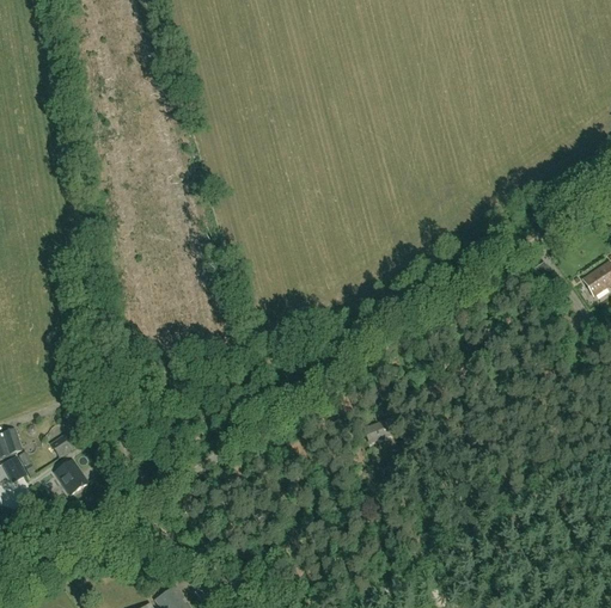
[(610,282),(610,263),(609,260),(581,278),(592,294),(610,282)]
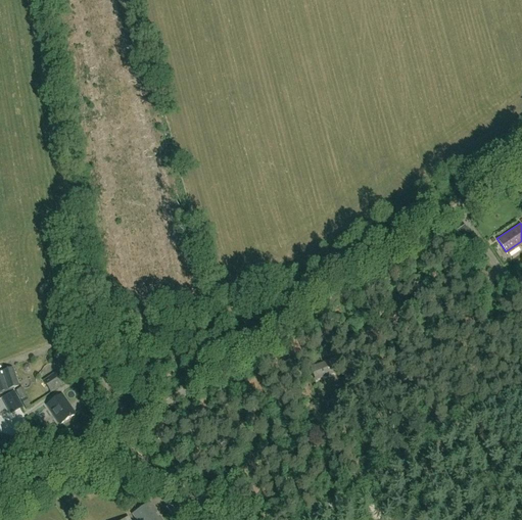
[(335,356),(310,365),(315,378),(340,369),(335,356)]
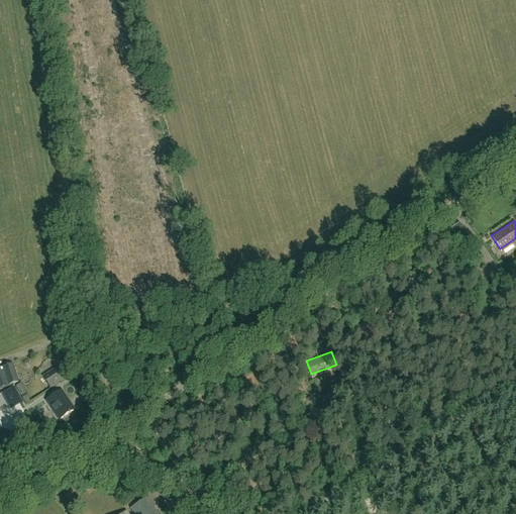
[(12,361),(0,365),(0,384),(5,383),(18,379),(12,361)]
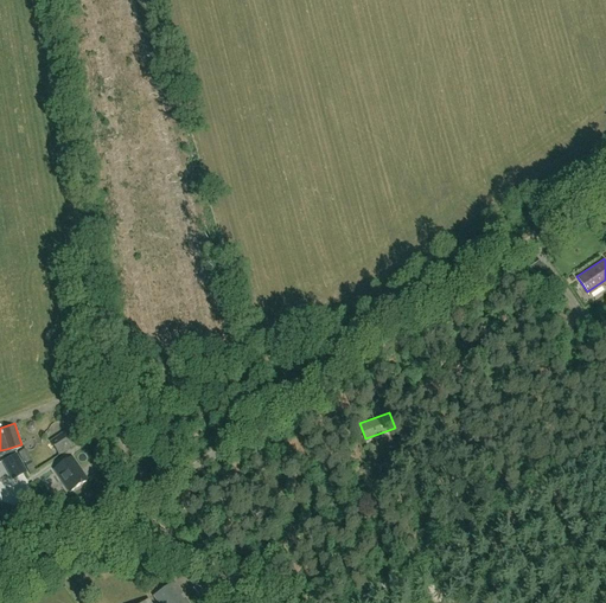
[(65,428),(49,440),(58,451),(75,441),(65,428)]
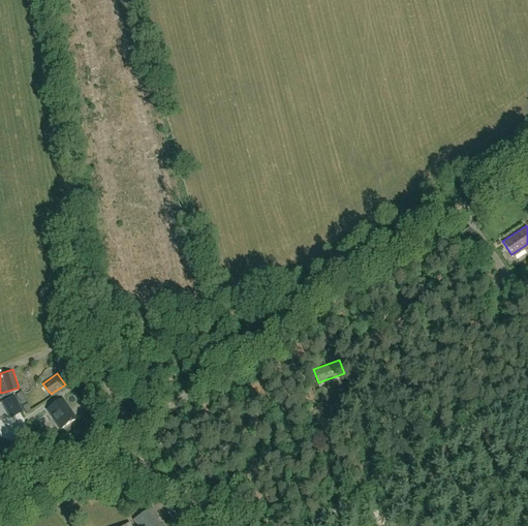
[(4,399),(12,414),(22,410),(14,394),(4,399)]
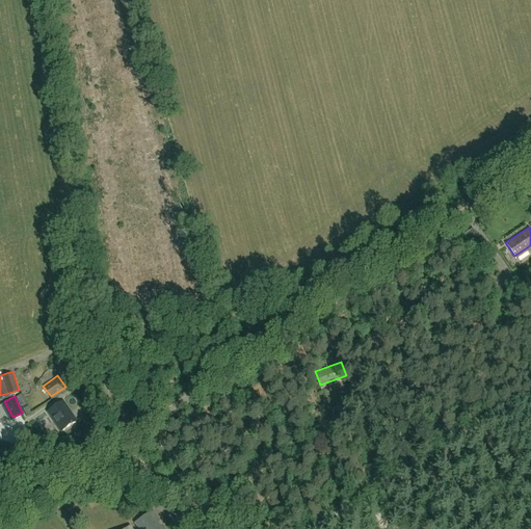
[(63,399),(47,410),(59,429),(76,419),(63,399)]
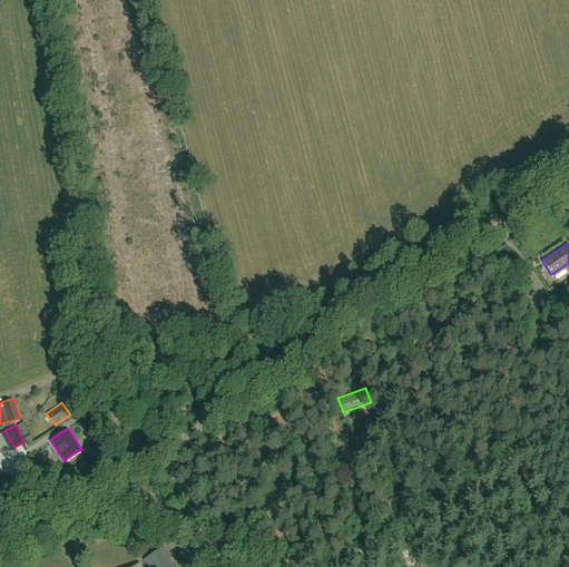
[(177,566),(163,545),(144,558),(149,566),(177,566)]
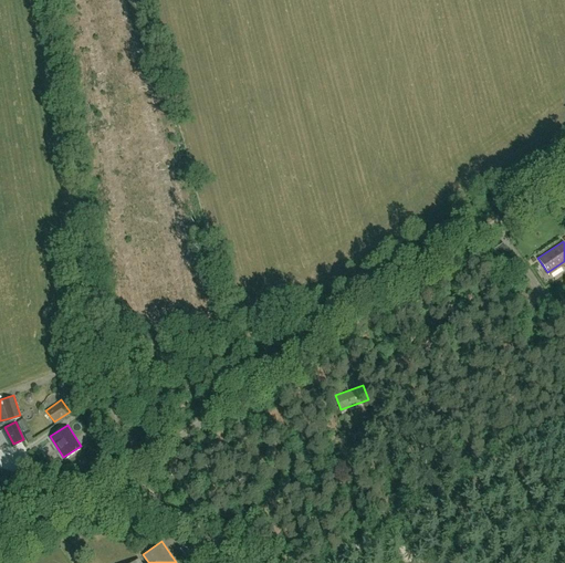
All buildings are outlined.
